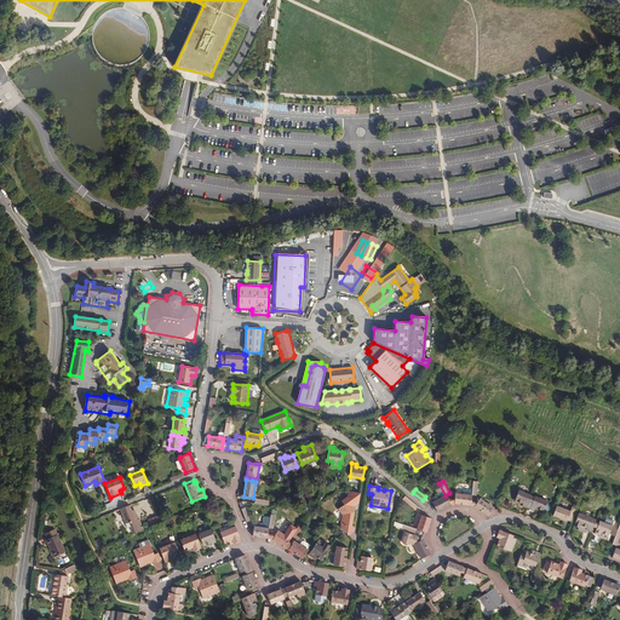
[(454,499),(454,503),(454,504),(471,505),(471,501),(472,495),(472,491),(464,489),(463,491),(463,494),(455,493),(454,499)]
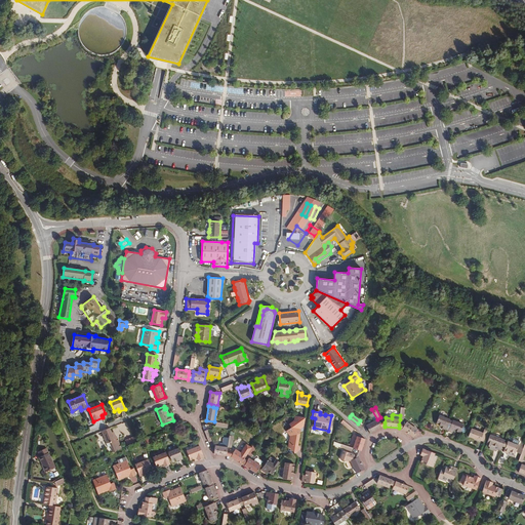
[(445,430),(449,420),(449,419),(439,415),(436,425),(443,427),(442,429),(445,431),(445,430)]
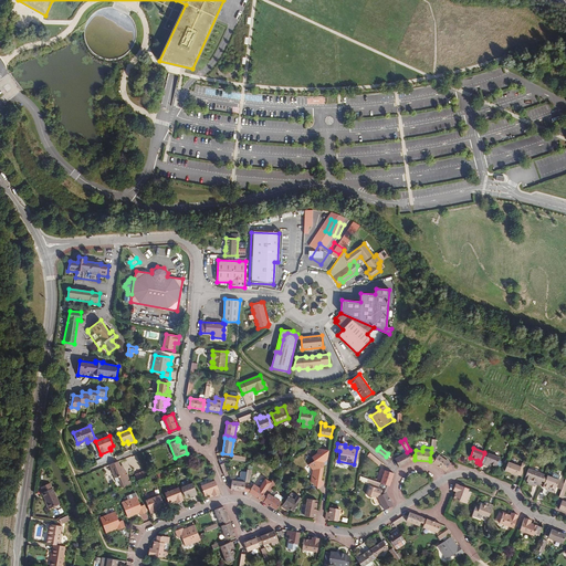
[(312,473),(312,482),(315,484),(317,489),(323,484),(324,483),(321,479),(323,467),(325,464),(323,462),(327,460),(328,450),(318,449),(317,453),(312,458),(314,461),(308,464),(314,472),(312,473)]
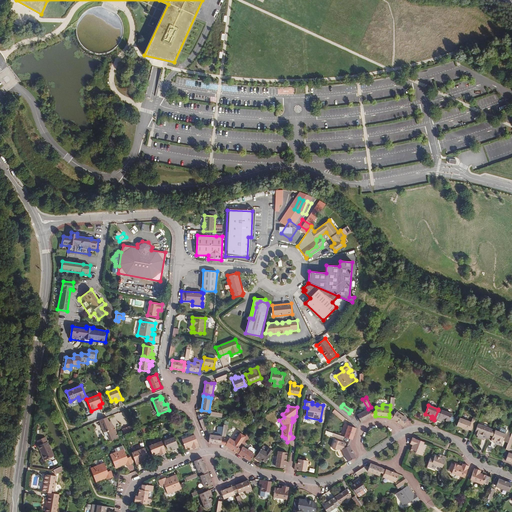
[(372,416),(370,413),(368,409),(366,406),(362,407),(364,411),(357,415),(361,422),(372,417),(372,416)]
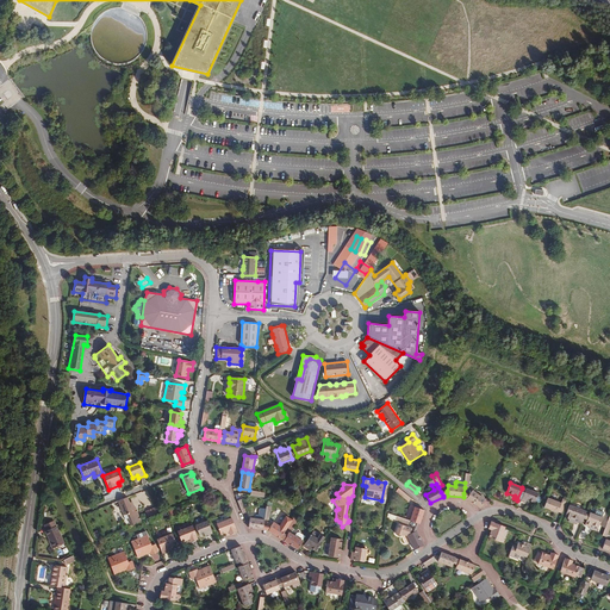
[(396,491),(409,502),(411,498),(399,487),(396,491)]
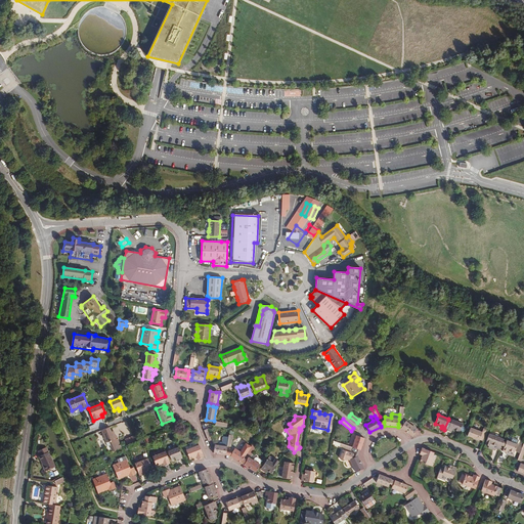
[(451,421),(448,420),(444,429),(447,430),(447,431),(450,432),(451,430),(459,432),(462,424),(451,420),(451,421)]
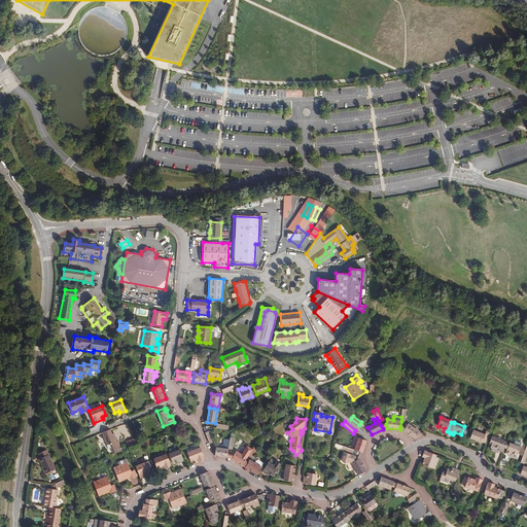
[(406,428),(403,430),(403,431),(415,438),(420,431),(409,424),(406,428)]
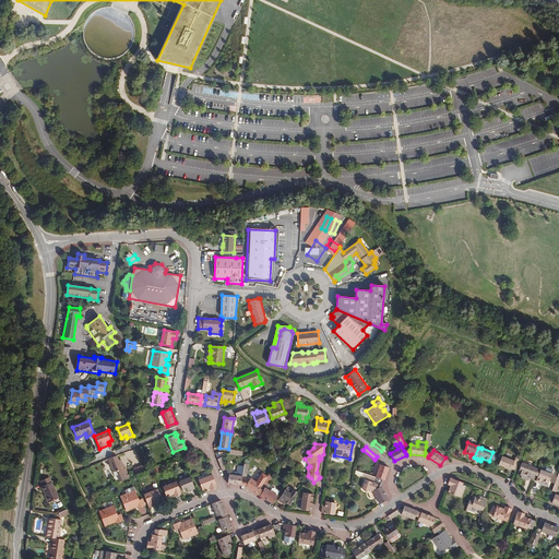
[(120,463),(119,461),(117,455),(108,459),(114,472),(113,473),(115,476),(118,475),(121,482),(130,478),(125,464),(122,464),(120,463)]
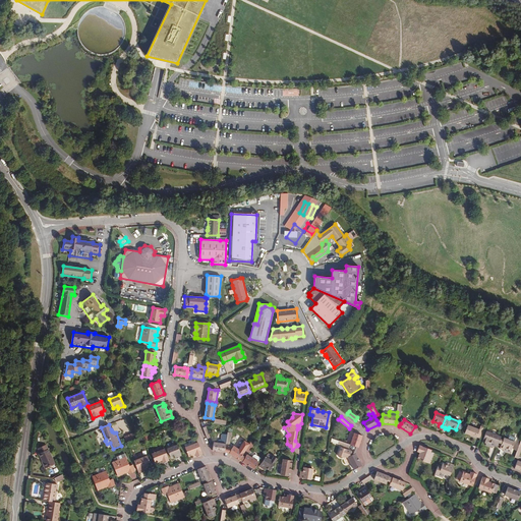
[(480,426),(479,429),(468,425),(464,433),(476,438),(479,439),(484,427),(480,426)]
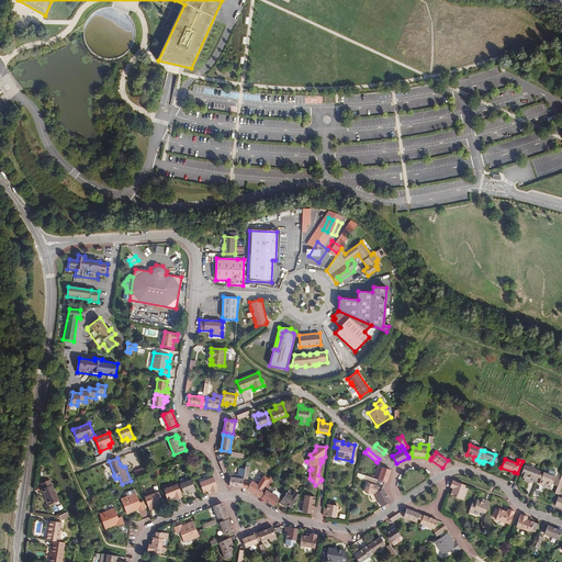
[(538,478),(539,473),(540,471),(525,465),(520,476),(525,479),(524,480),(529,482),(531,483),(531,481),(536,483),(538,478)]
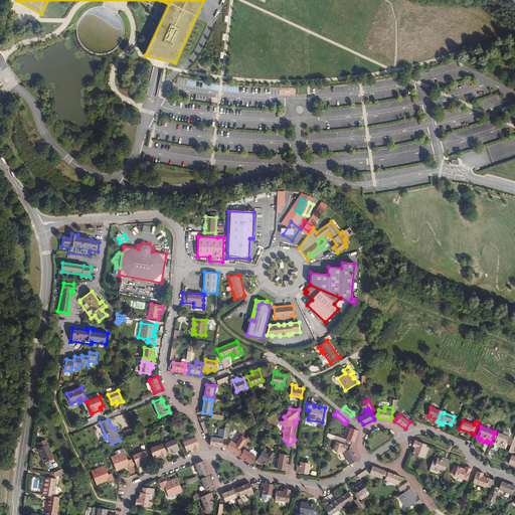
[(358,431),(350,427),(346,440),(354,443),(358,431)]
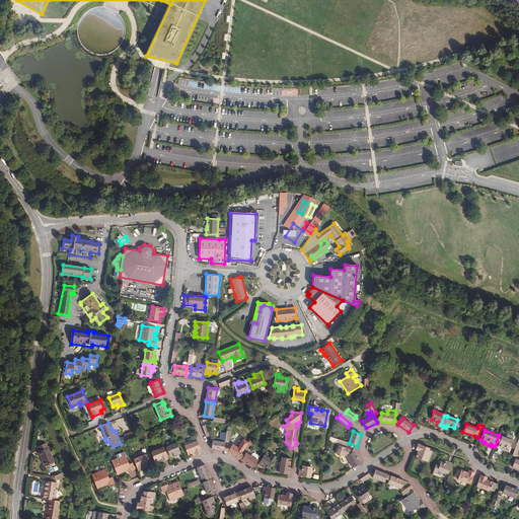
[(124,435),(126,441),(135,438),(132,432),(124,435)]
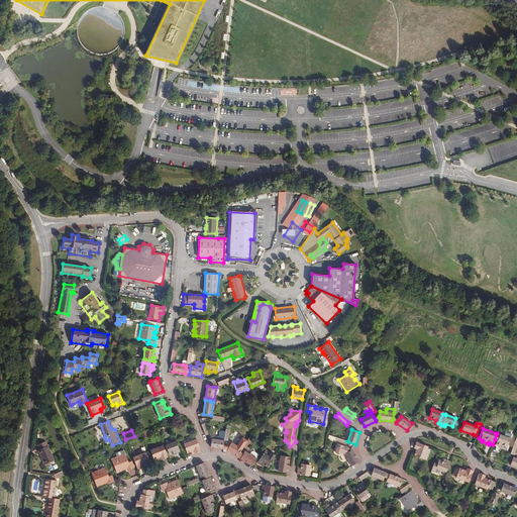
[(223,449),(223,448),(223,446),(224,440),(225,431),(220,430),(219,436),(217,436),(217,439),(212,438),(211,447),(223,449)]
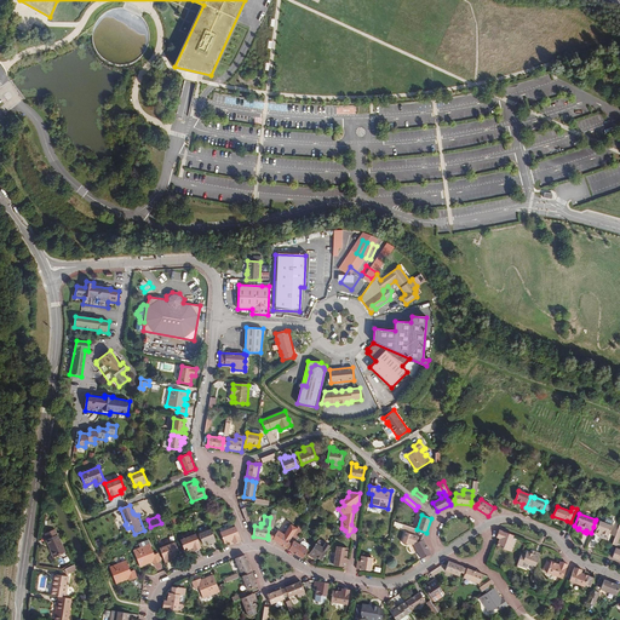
[(415,533),(417,529),(394,521),(394,526),(402,528),(415,533)]
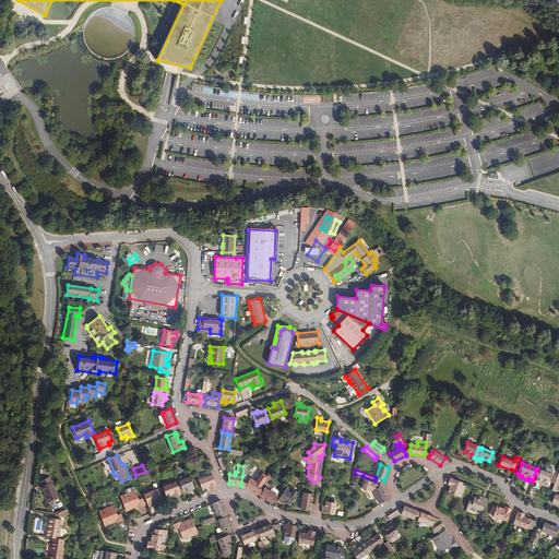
[(539,472),(538,476),(536,482),(540,483),(539,484),(547,487),(551,474),(540,470),(539,472)]
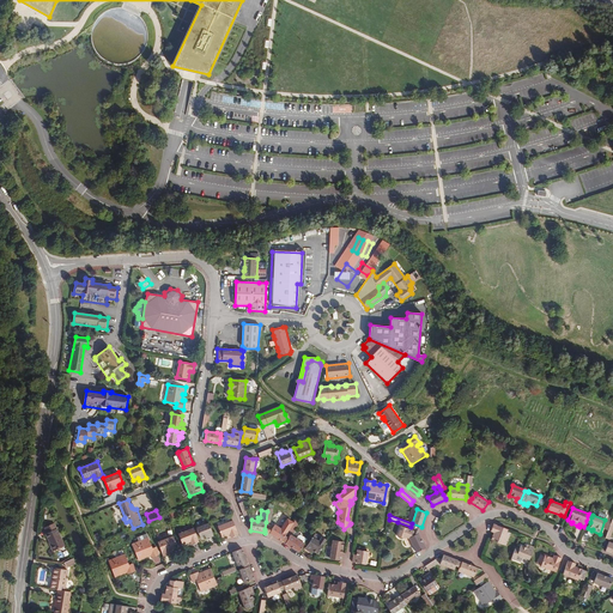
[(272,530),(269,533),(281,541),(295,522),(287,519),(281,528),(275,525),(272,530)]
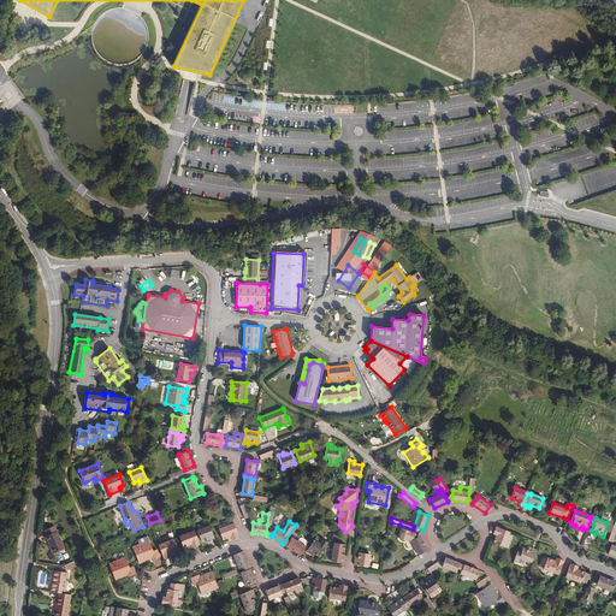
[(223,540),(227,538),(229,542),(240,537),(234,523),(219,529),(223,540)]
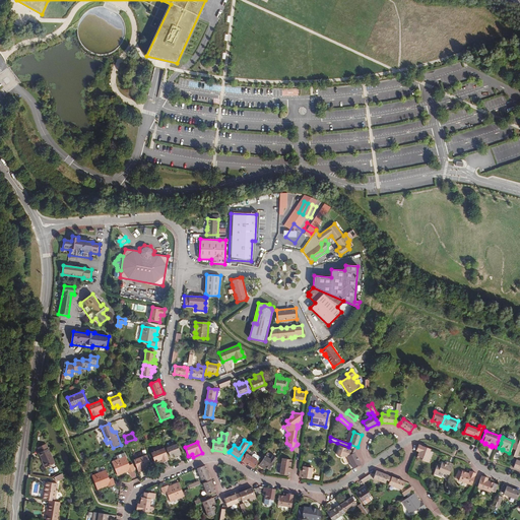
[(46,444),(38,448),(40,452),(39,453),(46,467),(55,463),(46,444)]
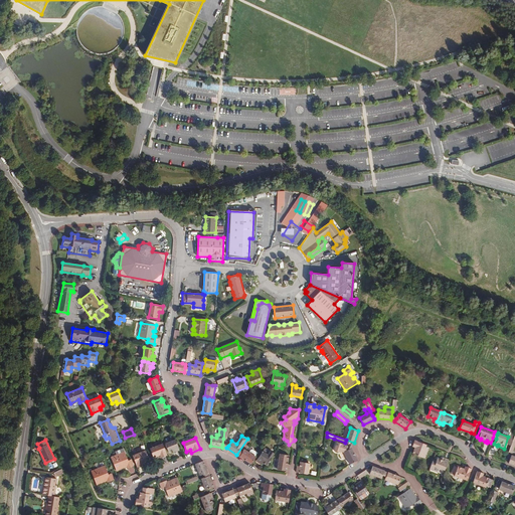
[(174,453),(180,450),(176,440),(165,444),(169,452),(173,451),(174,453)]
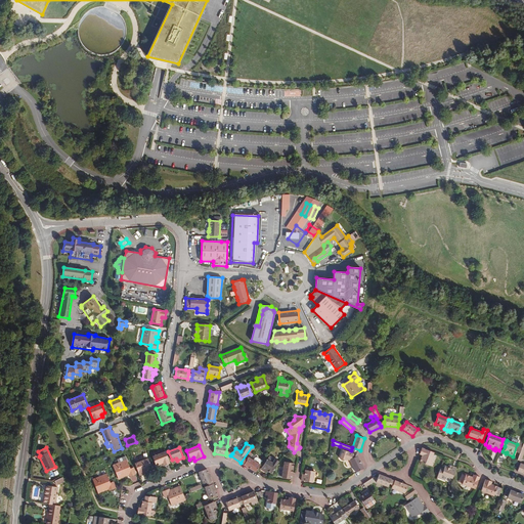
[(420,462),(429,465),(434,452),(422,447),(420,454),(422,455),(420,462)]
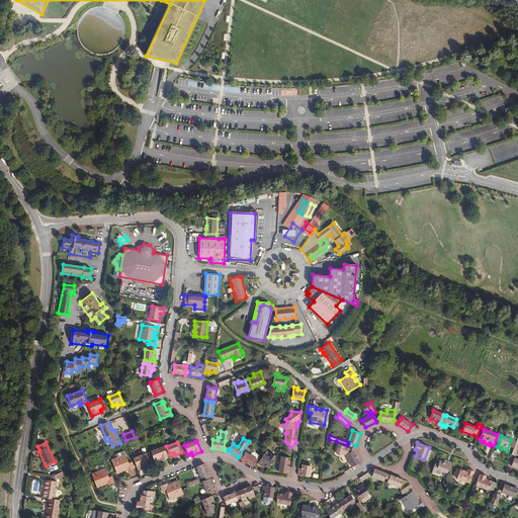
[(345,454),(346,454),(352,466),(359,463),(353,450),(351,452),(348,448),(339,445),(336,453),(342,455),(343,452),(345,454)]
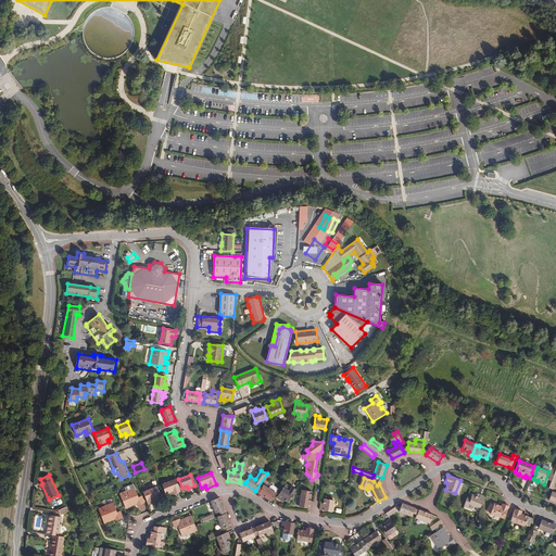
[(174,494),(180,491),(176,479),(162,484),(166,494),(173,491),(174,494)]
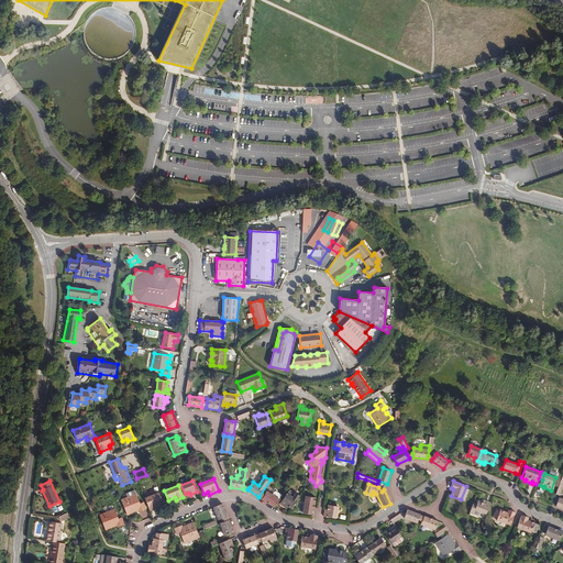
[(295,494),(289,490),(280,504),(286,508),(288,506),(291,508),(300,496),(296,493),(295,494)]
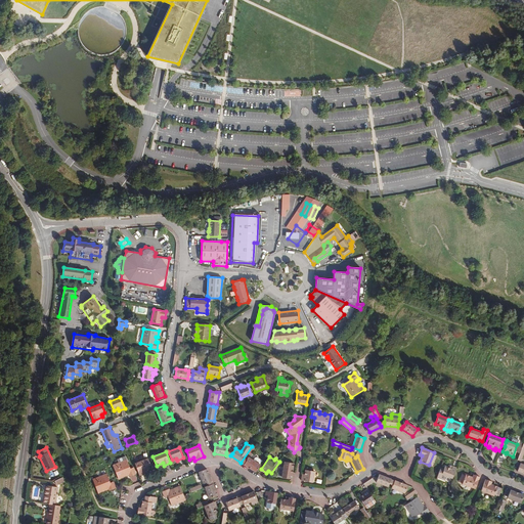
[(260,465),(249,457),(244,465),(256,472),(260,465)]
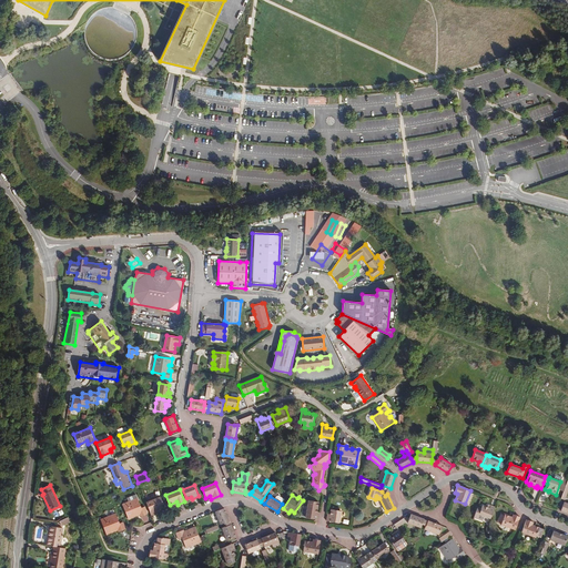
[(158,513),(156,509),(164,507),(160,497),(146,503),(151,515),(158,513)]
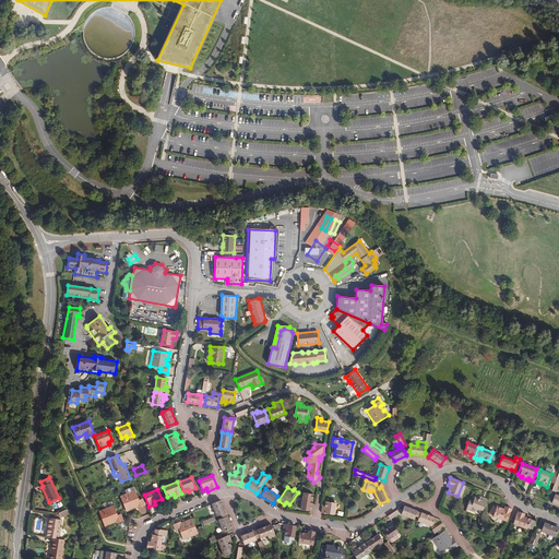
[(134,490),(126,494),(120,496),(126,511),(132,509),(131,508),(137,506),(137,507),(138,509),(145,506),(142,499),(139,500),(134,490)]
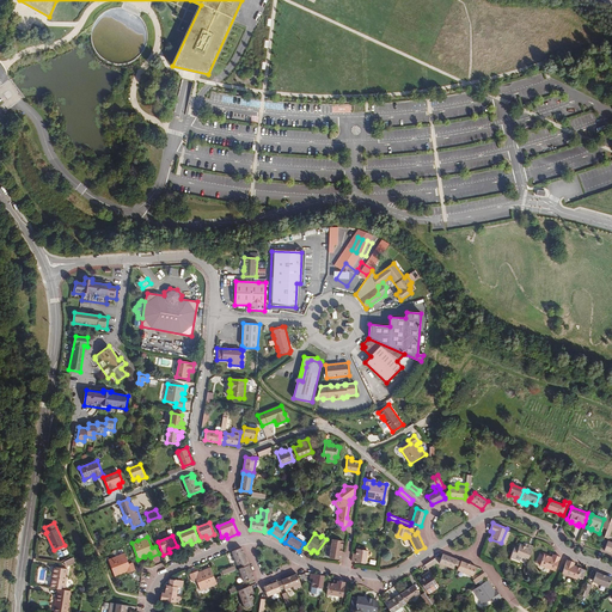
[(341,555),(342,551),(343,542),(332,539),(329,557),(343,560),(343,556),(341,555)]
